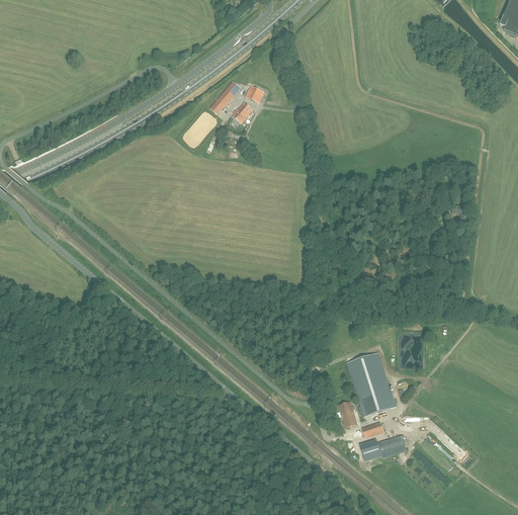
[(517,34),(517,0),(509,0),(500,23),(505,25),(504,28),(517,34)]
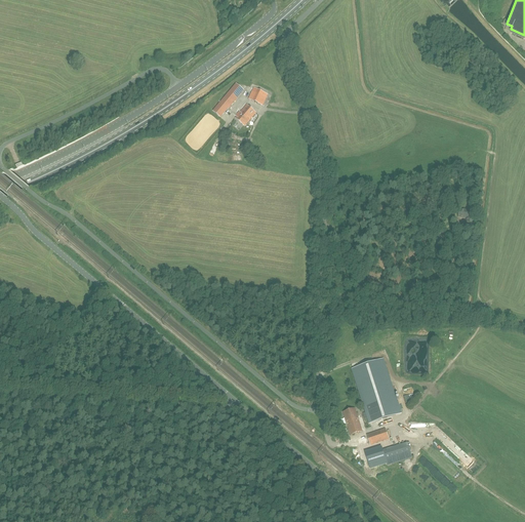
[(220,98),(227,104),(229,106),(244,87),(236,81),(220,98)]
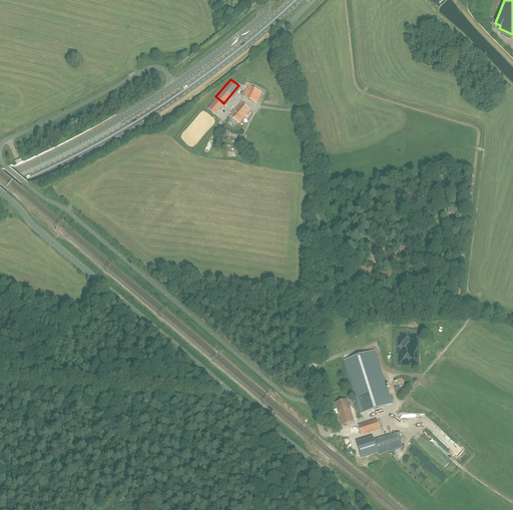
[(257,100),(262,89),(247,83),(242,94),(257,100)]
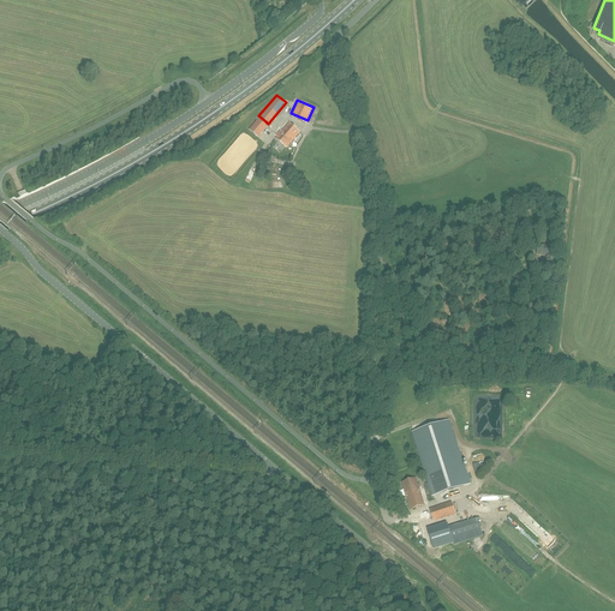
[(288,119),(281,129),(280,127),(276,132),(276,133),(275,135),(286,144),(299,129),(288,119)]
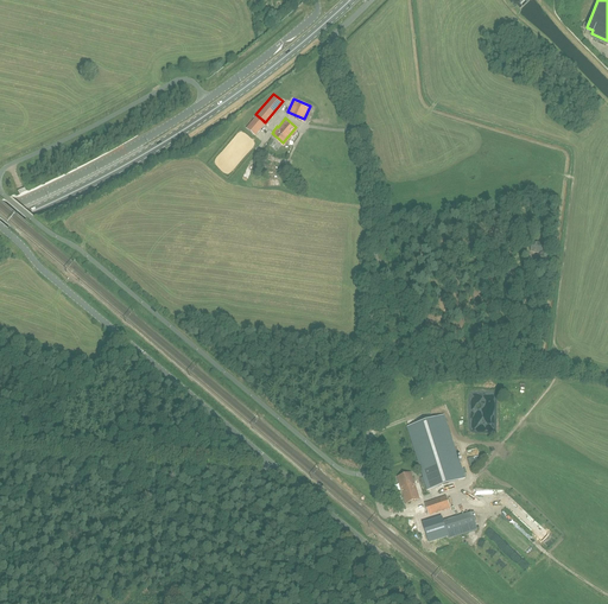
[(409,424),(429,487),(464,475),(461,462),(458,462),(443,412),(409,424)]
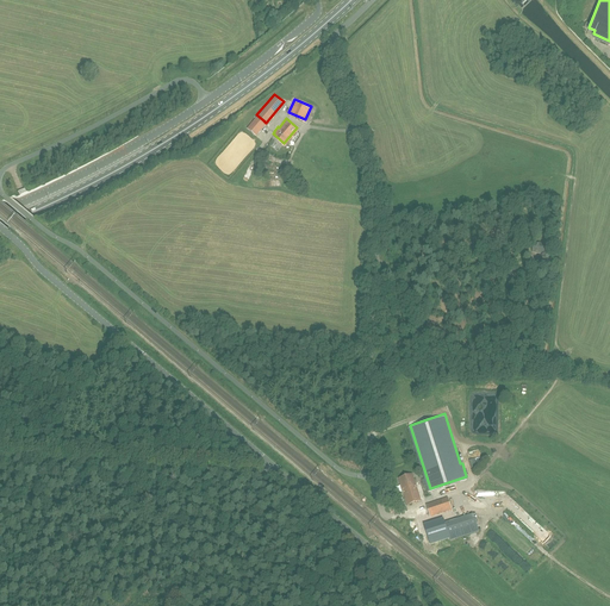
[(421,497),(416,480),(412,470),(398,474),(408,501),(421,497)]
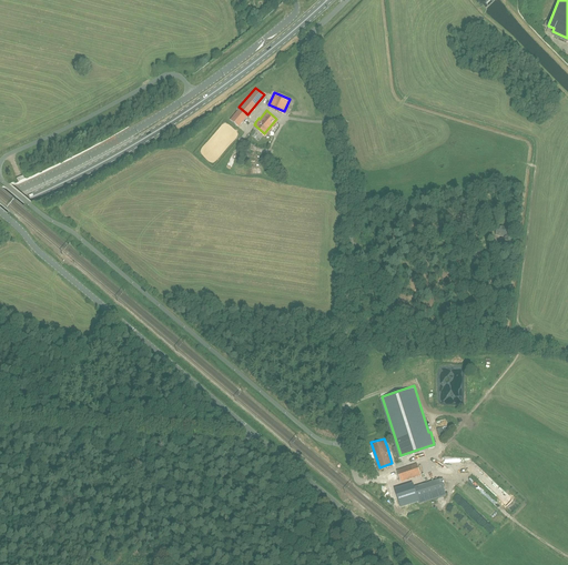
[(397,467),(401,478),(421,472),(416,461),(397,467)]
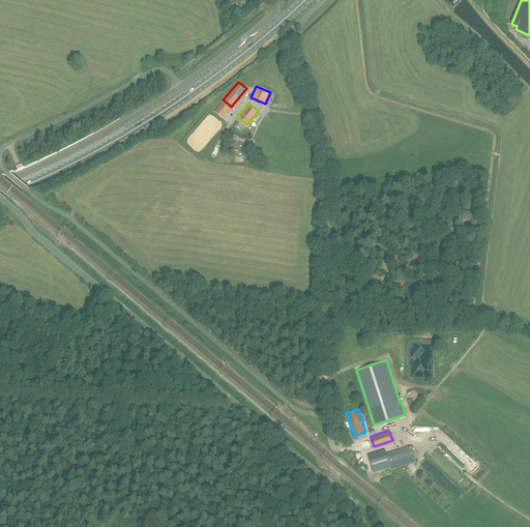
[(391,467),(416,459),(411,444),(386,451),(391,467)]
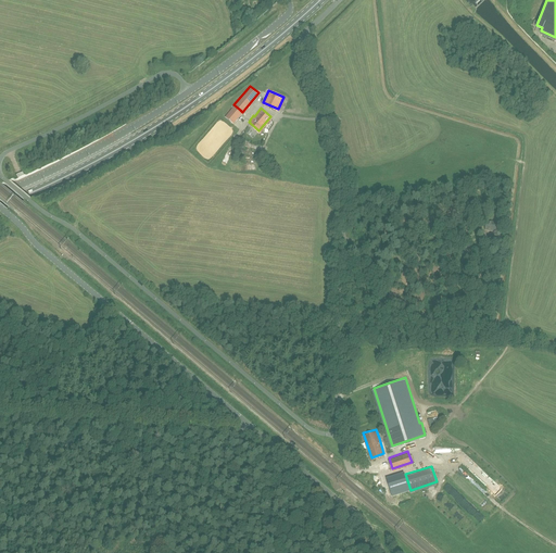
[(391,474),(395,489),(404,487),(399,472),(391,474)]
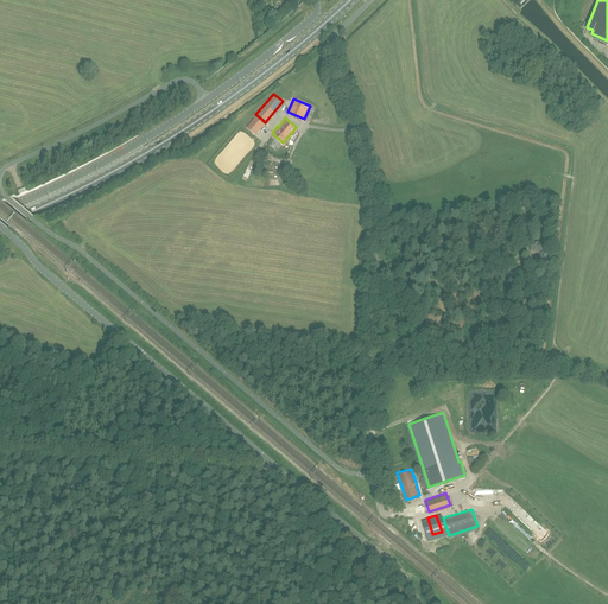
[(530,560),(525,555),(519,560),(524,565),(530,560)]
